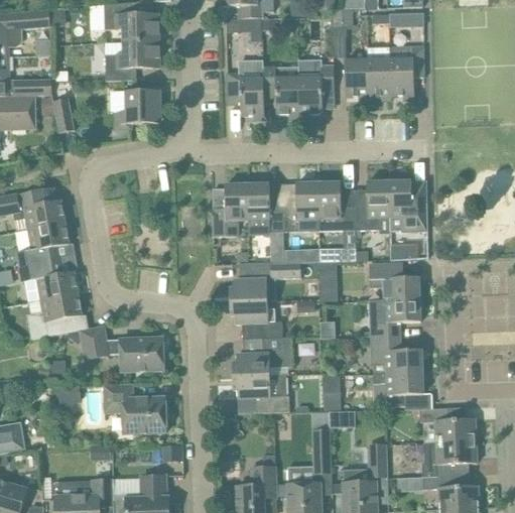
[(216,0),(217,6),(237,6),(238,18),(263,17),(263,4),(257,4),(256,0),(216,0)]
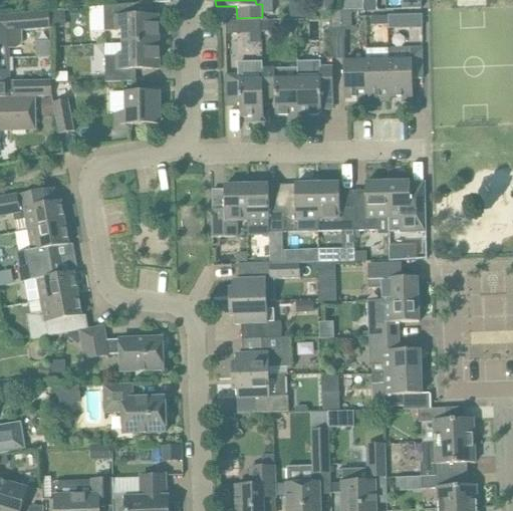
[(305,0),(306,5),(315,5),(315,8),(333,7),(332,0),(305,0)]
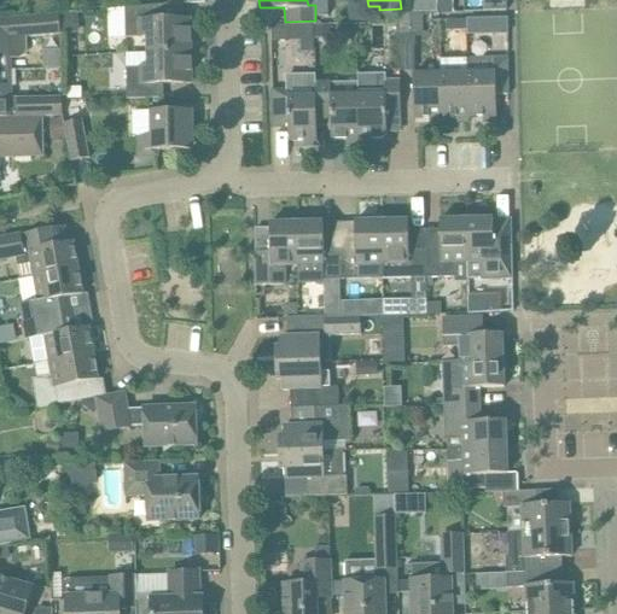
[(409,0),(409,10),(421,10),(436,10),(435,0),(409,0)]
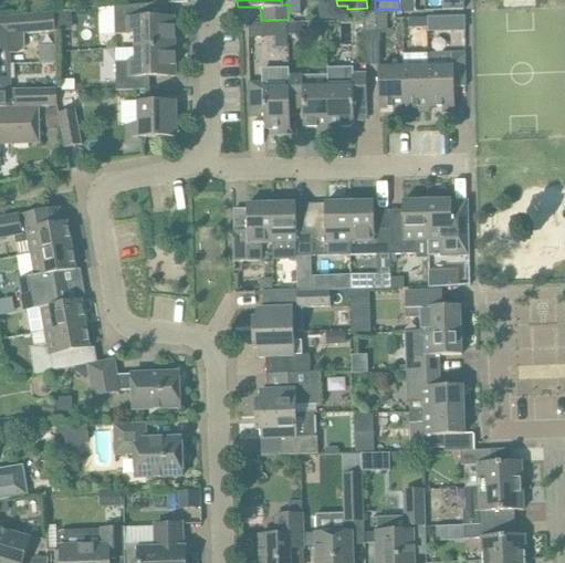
[(398,0),(399,9),(415,9),(414,0),(398,0)]
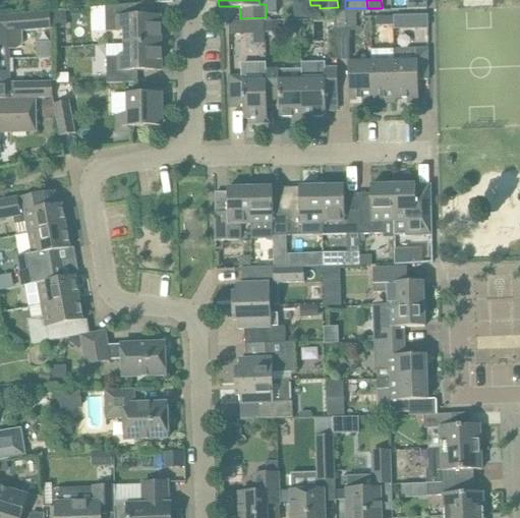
[(135,2),(105,4),(105,29),(123,29),(123,42),(160,41),(160,14),(135,14),(135,2)]
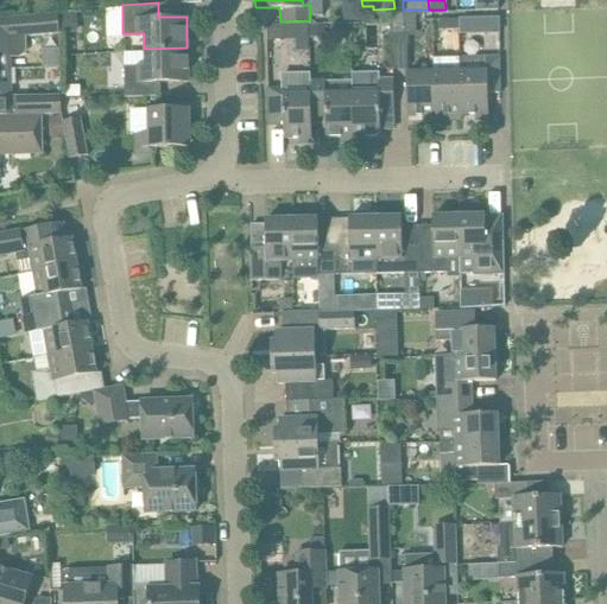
[(75,10),(57,11),(58,31),(76,29),(75,10)]
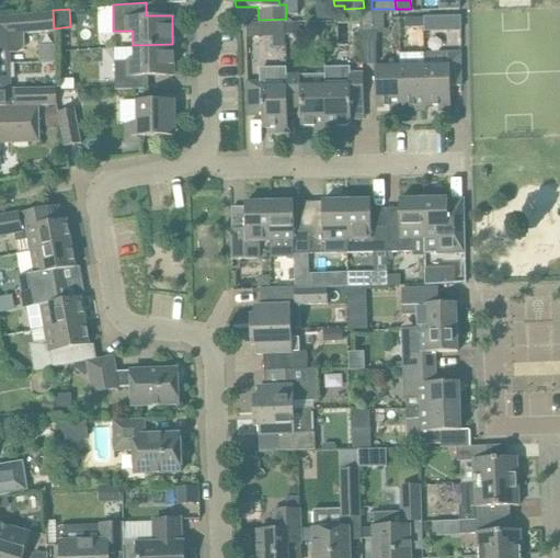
[(372,9),(362,9),(362,29),(362,55),(374,55),(375,40),(376,40),(375,31),(375,30),(372,29),(372,9)]
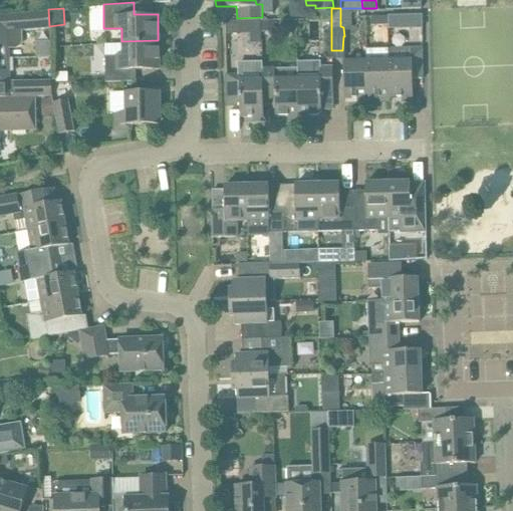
[(0,55),(8,56),(8,46),(15,46),(20,44),(22,40),(21,28),(49,26),(48,9),(12,12),(0,13),(0,55)]
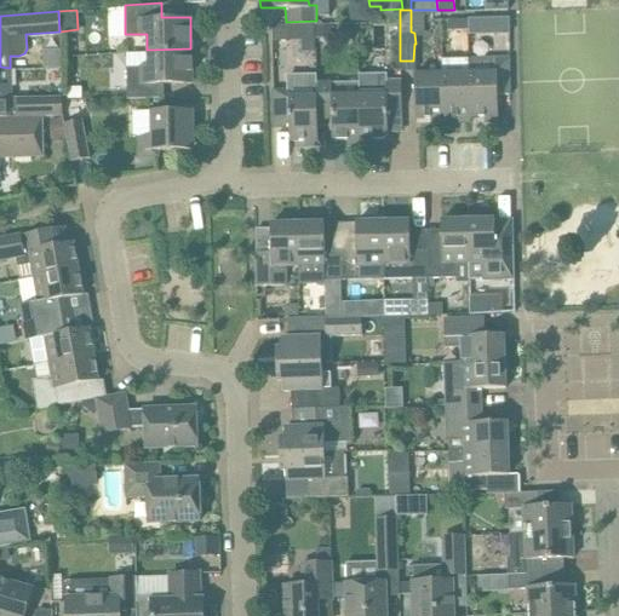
[(468,17),(448,17),(448,29),(468,29),(468,28),(468,17)]
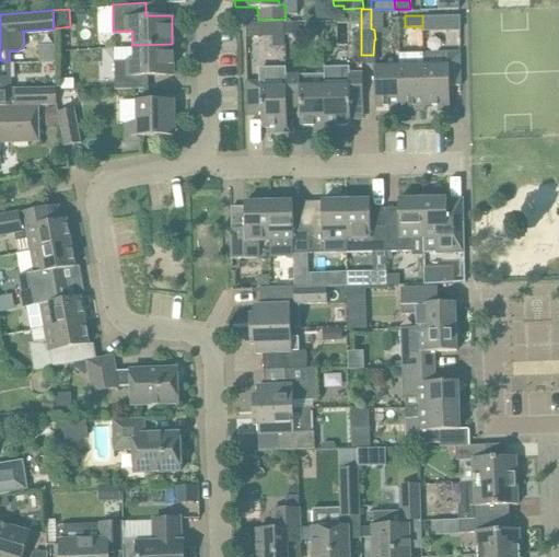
[(446,15),(422,15),(422,25),(422,26),(422,30),(446,30),(446,15)]
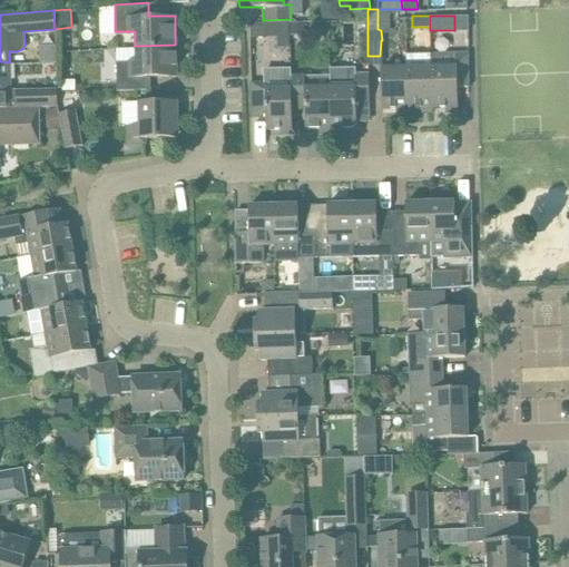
[(303,32),(303,20),(290,20),(290,32),(303,32)]
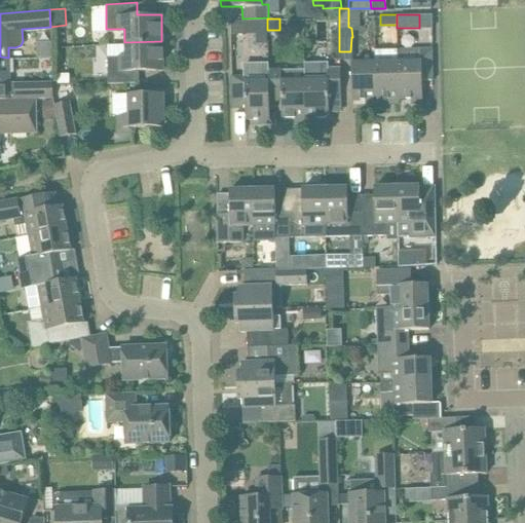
[(265,20),(230,20),(231,32),(255,32),(255,42),(266,42),(265,20)]
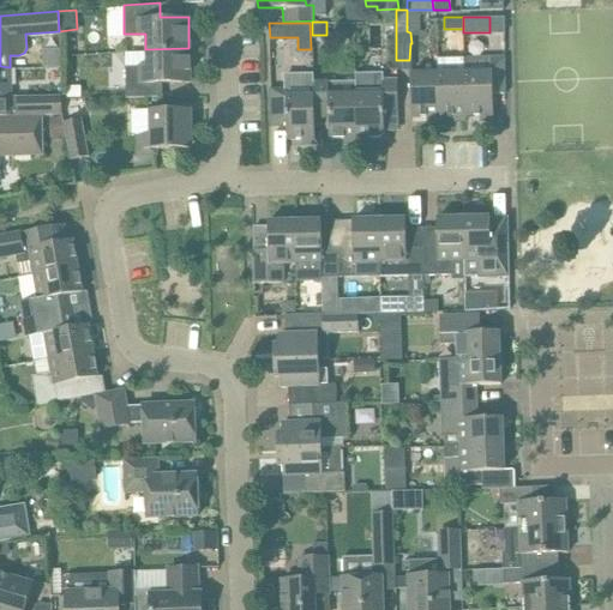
[(146,64),(125,65),(125,96),(137,95),(161,95),(161,80),(190,80),(188,48),(145,49),(146,64)]
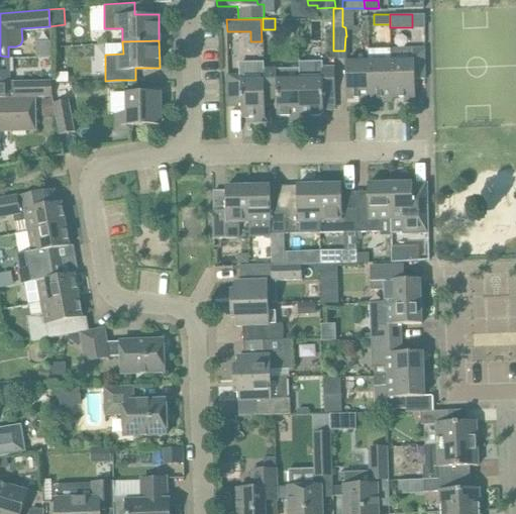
[(411,45),(390,45),(390,60),(391,96),(414,96),(414,78),(425,77),(424,46),(411,46),(411,45)]
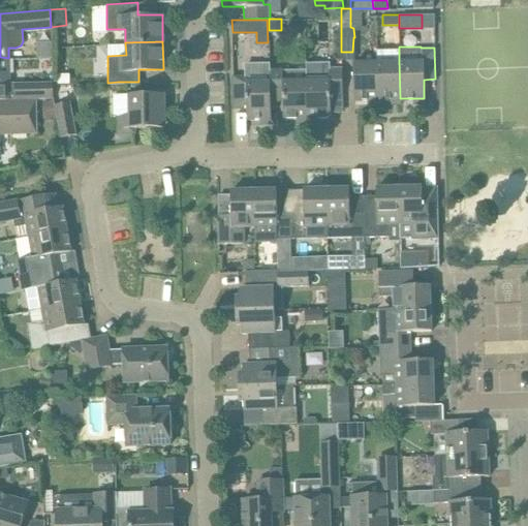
[(386,49),(376,49),(376,61),(377,99),(400,98),(399,61),(387,61),(386,49)]
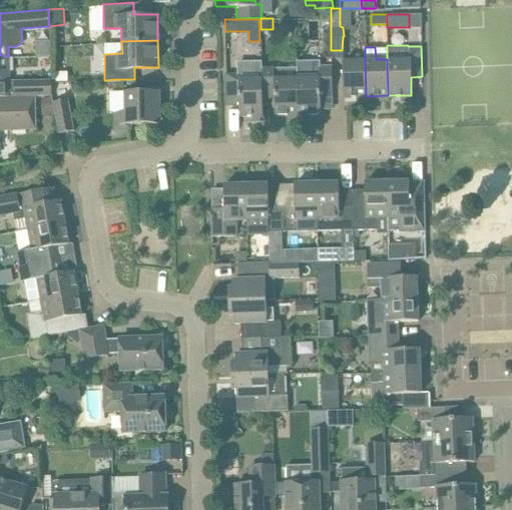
[(0,89),(9,89),(8,83),(8,79),(8,69),(8,56),(0,55),(0,89)]
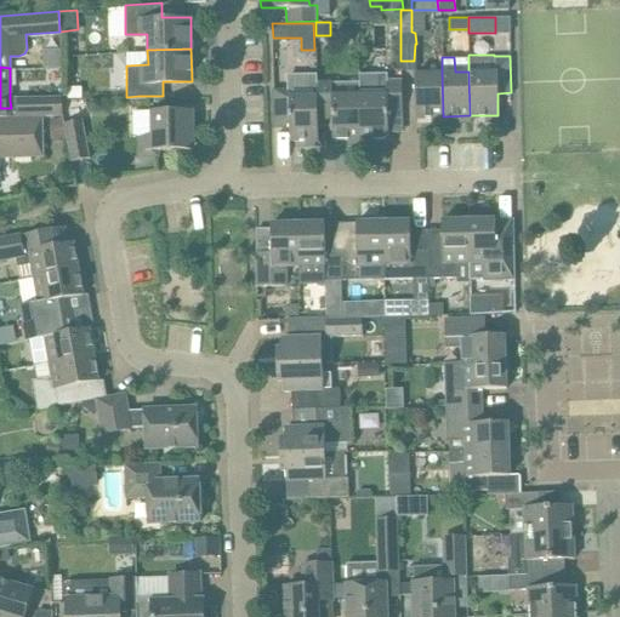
[(386,72),(358,73),(359,80),(360,137),(387,137),(387,108),(402,108),(400,79),(386,79),(386,72)]
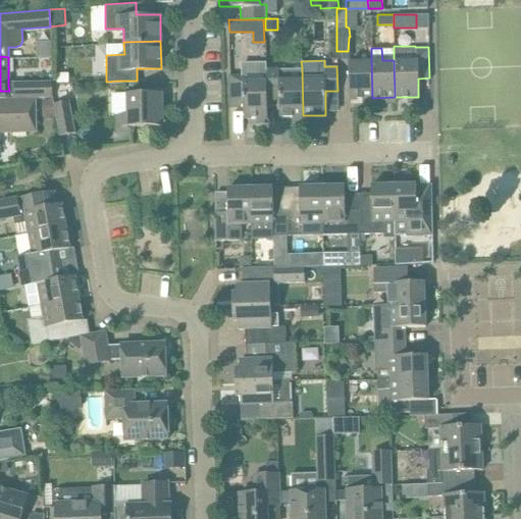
[(371,60),(348,60),(348,78),(349,98),(372,98),(371,60)]
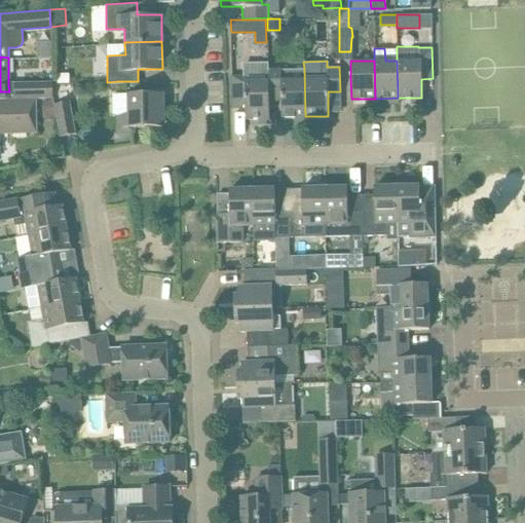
[(242,75),(231,75),(231,106),(245,106),(245,118),(268,117),(268,100),(268,68),(267,62),(242,62),(242,75)]
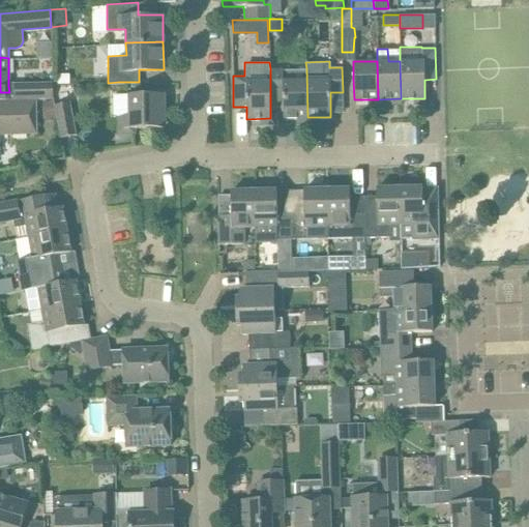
[(306,68),(270,68),(270,100),(283,99),(283,118),(307,117),(306,68)]
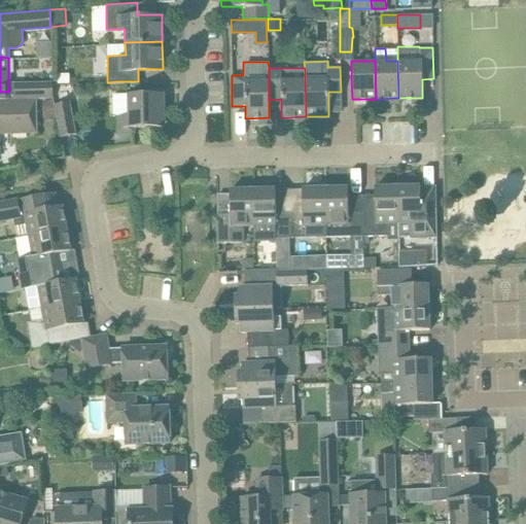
[(51,80),(14,81),(15,98),(34,97),(53,97),(51,90),(51,80)]
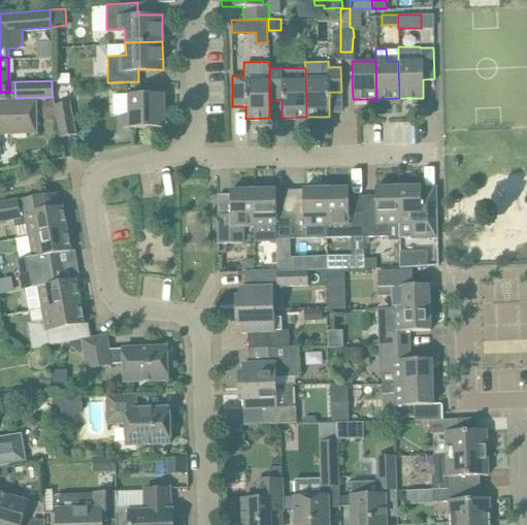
[(128,115),(117,116),(117,132),(133,132),(133,127),(164,126),(163,92),(142,93),(128,93),(128,115)]
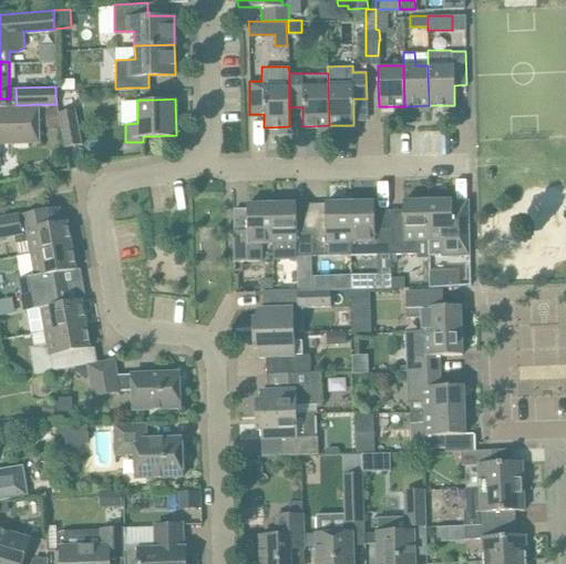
[(0,141),(38,141),(37,119),(37,104),(17,105),(3,105),(3,119),(0,119),(0,141)]
